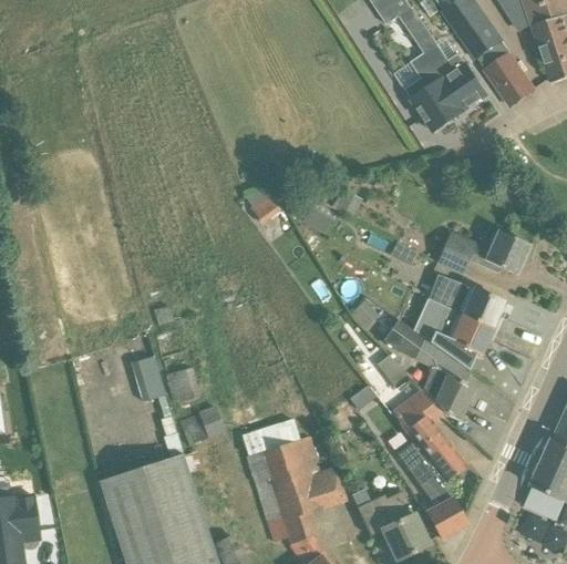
[(412,7),(408,0),(371,0),(388,23),(412,7)]
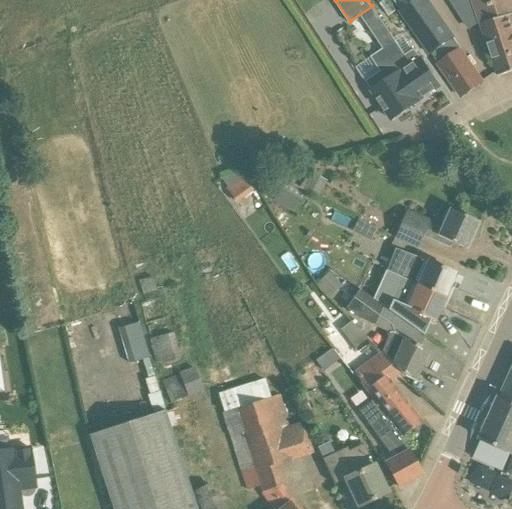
[(451,0),(469,27),(479,22),(479,21),(471,0),(451,0)]
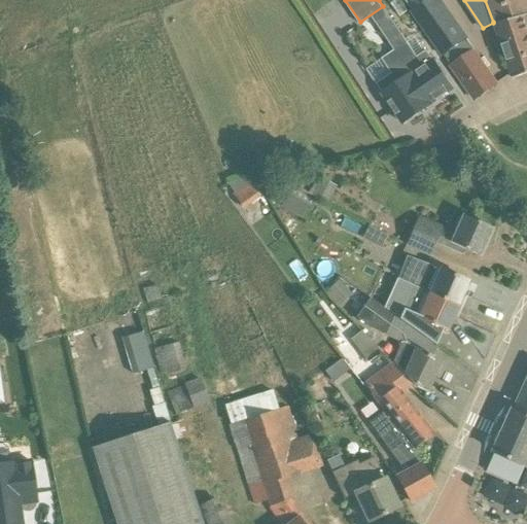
[(489,0),(513,72),(515,76),(526,72),(526,27),(523,15),(526,13),(526,0),(489,0)]
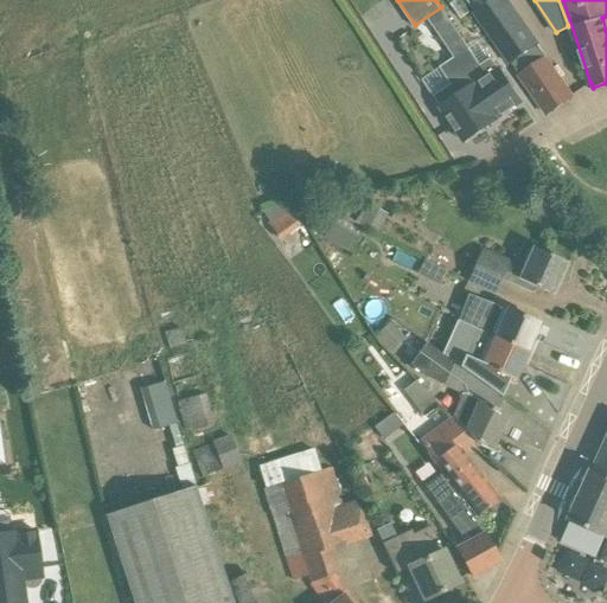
[(537,42),(525,50),(523,45),(509,55),(517,68),(548,113),(549,113),(574,95),(554,65),(537,42)]
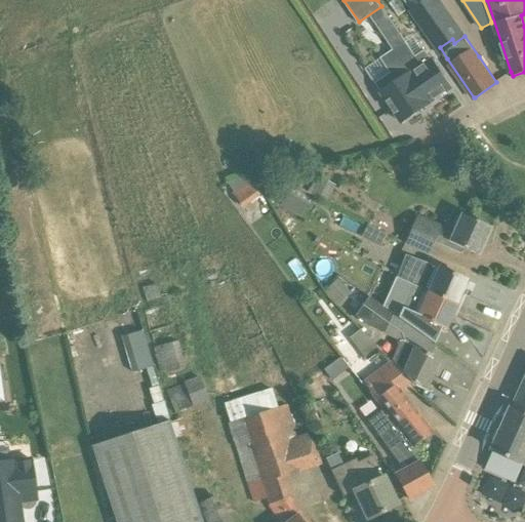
[(451,86),(426,48),(416,54),(406,39),(380,56),(391,72),(375,82),(402,121),(431,102),(430,101),(451,86)]
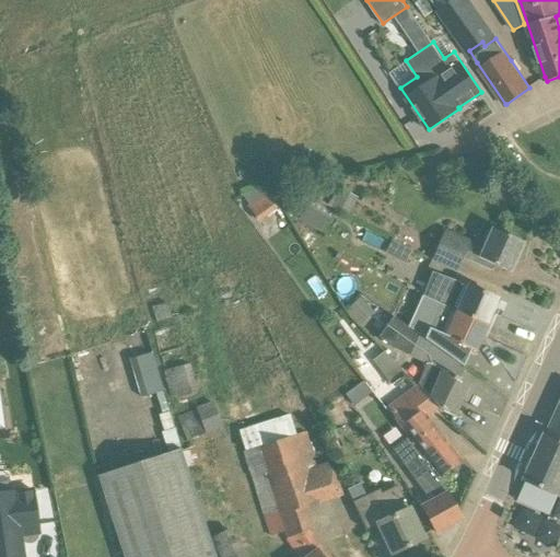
[(348,215),(358,196),(341,187),(331,207),(348,215)]
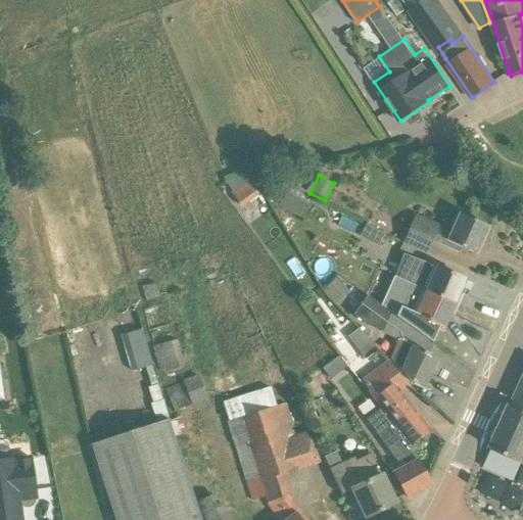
[(257,191),(248,179),(232,191),(241,203),(257,191)]
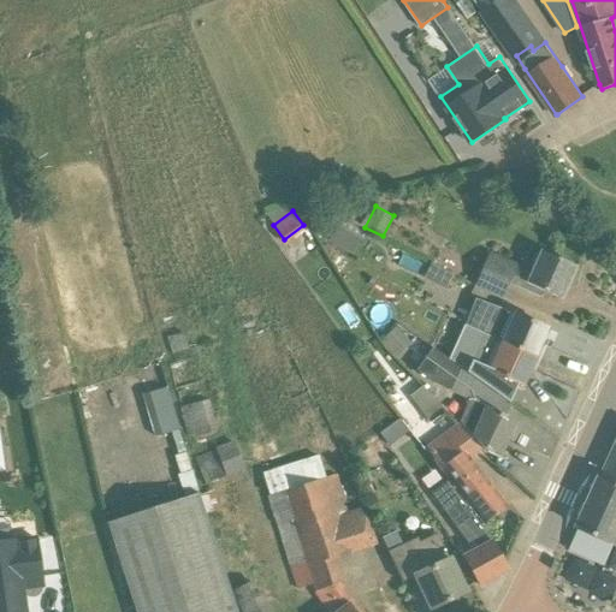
[(317,235),(325,230),(315,213),(307,219),(317,235)]
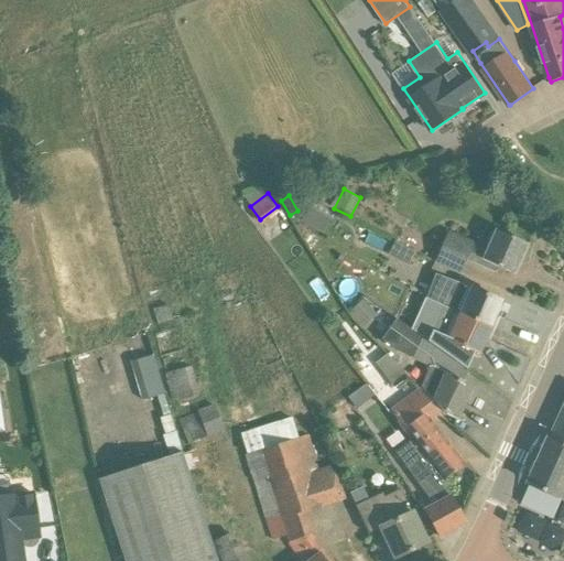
[(331,217),(308,205),(301,219),(323,232),(331,217)]
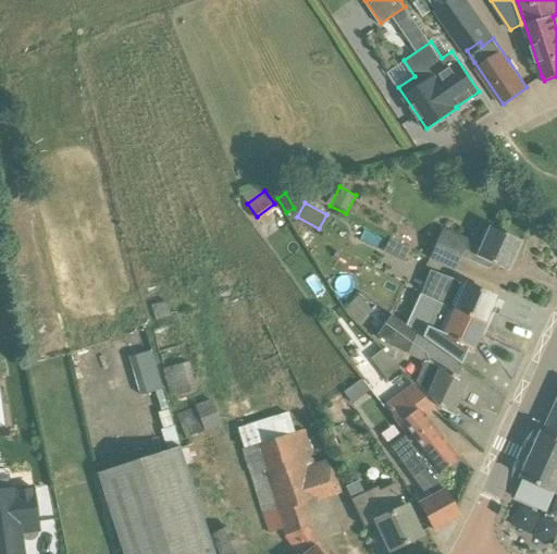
[(471,243),(443,230),(431,256),(456,268),(462,254),(475,259),(475,260),(491,267),(493,262),(508,269),(521,239),(491,225),(483,244),(473,239),(471,243)]
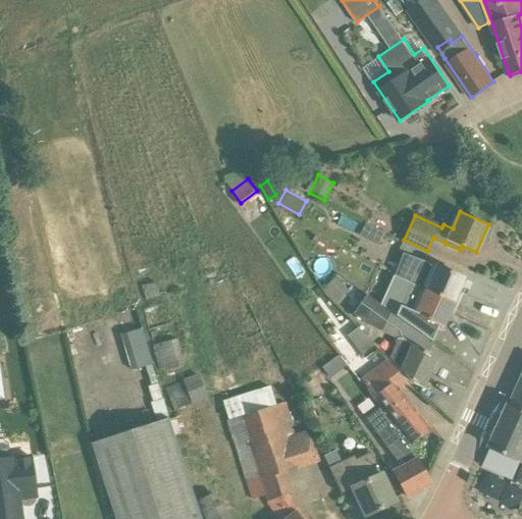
[(407,279),(455,301),(465,276),(437,264),(437,265),(405,253),(397,275),(407,279)]
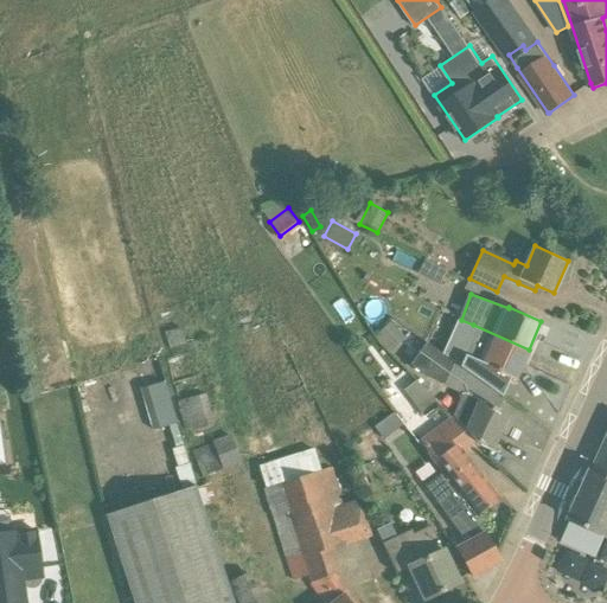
[(375,333),(385,345),(401,332),(390,320),(375,333)]
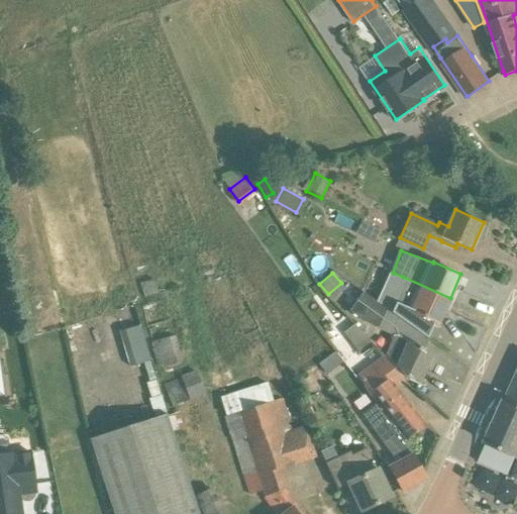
[(439,322),(450,298),(403,277),(389,309),(408,322),(428,337),(433,325),(437,326),(439,322)]
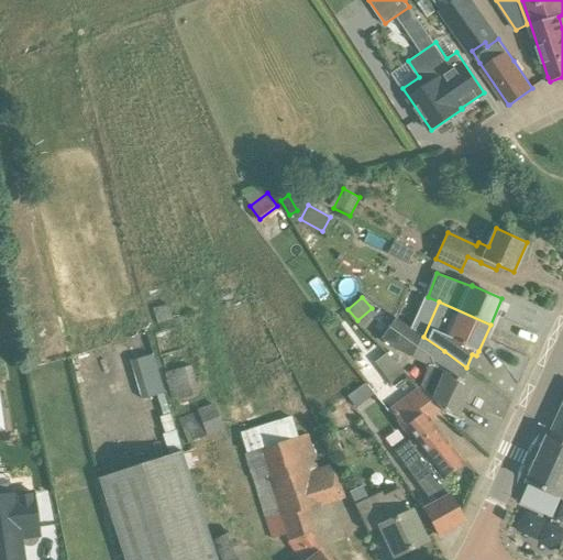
[(427,366),(461,383),(467,369),(466,368),(444,351),(423,337),(397,317),(381,338),(406,357),(427,366)]
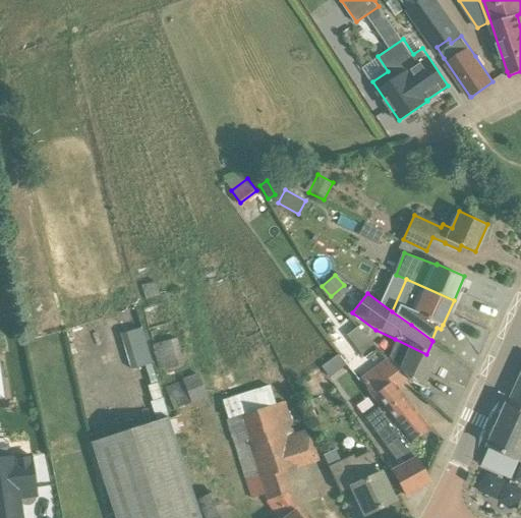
[(141,325),(122,331),(134,366),(154,360),(141,325)]
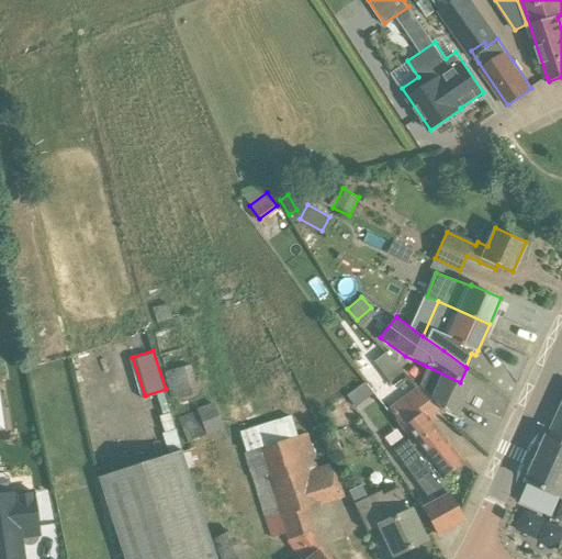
[(377,359),(393,376),(402,367),(385,350),(377,359)]
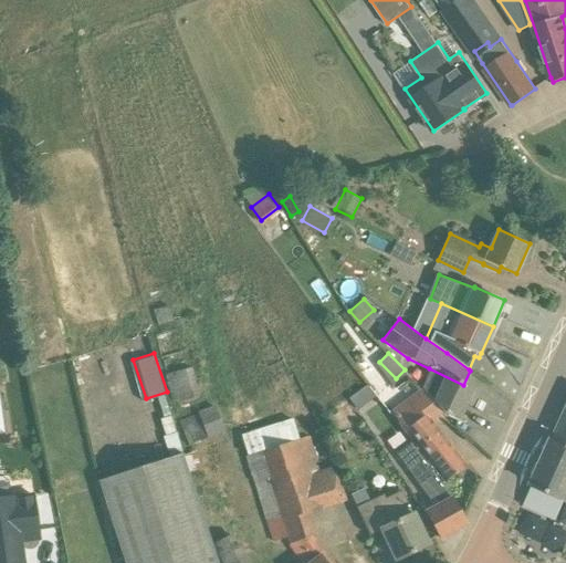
[(199,395),(191,366),(165,374),(173,403),(199,395)]
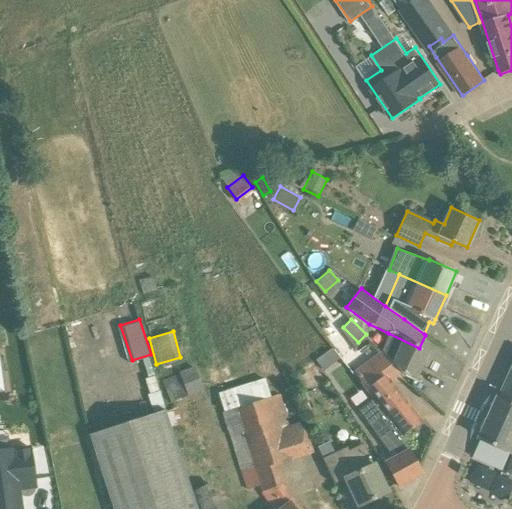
[(388,333),(380,351),(398,371),(401,369),(406,374),(415,379),(428,353),(419,348),(388,333)]
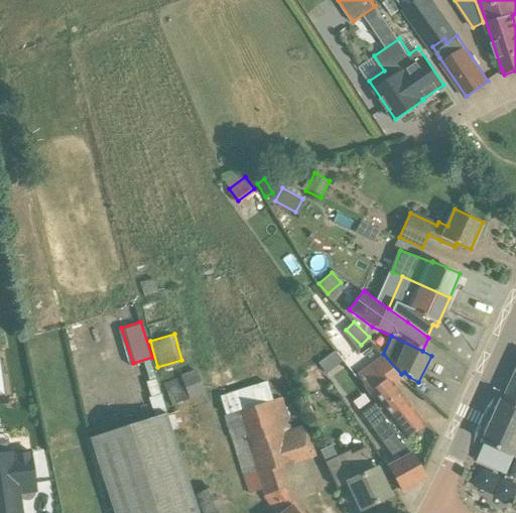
[(353,369),(406,437),(425,422),(393,381),(401,374),(383,354),(378,349),(353,369)]
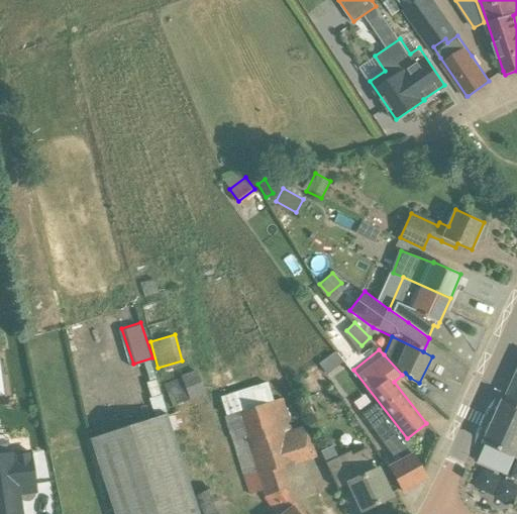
[(326,373),(334,367),(327,355),(318,363),(326,373)]
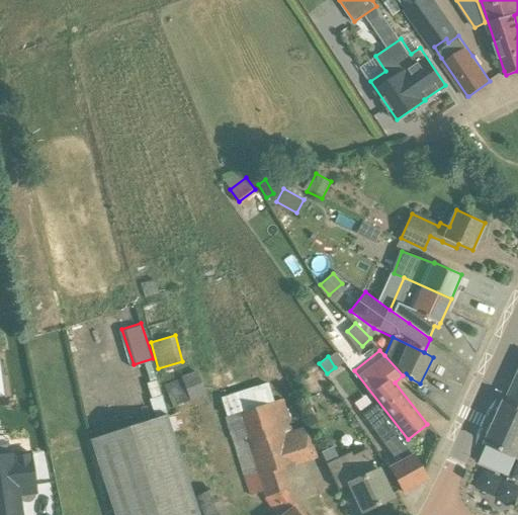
[(172,405),(204,393),(195,370),(181,375),(182,378),(165,384),(172,405)]
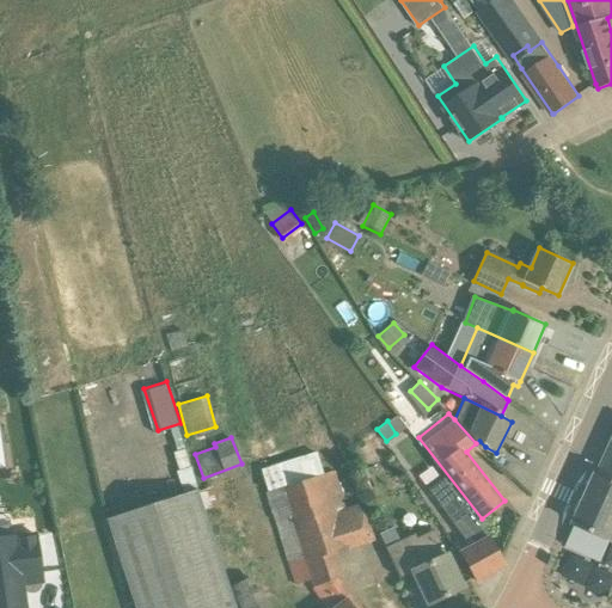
[(611,442),(576,523),(611,538),(611,442)]
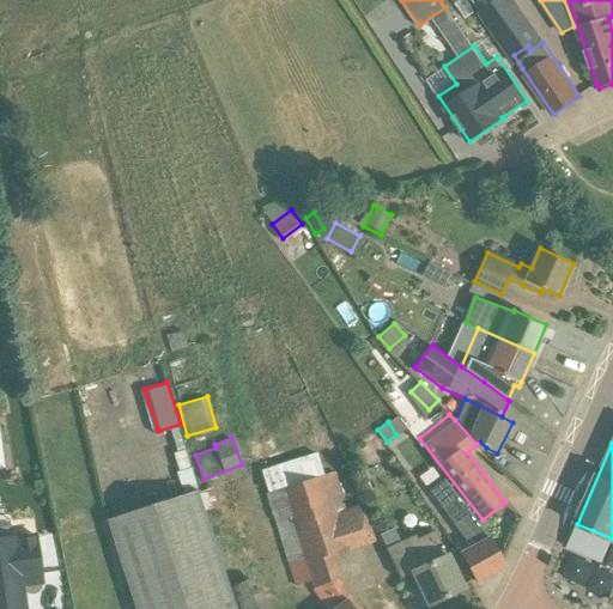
[(359,608),(338,579),(344,577),(334,550),(369,539),(371,531),(360,504),(337,512),(332,498),(343,494),(334,469),(281,486),(315,588),(327,583),(331,594),(339,606),(333,608),(359,608)]
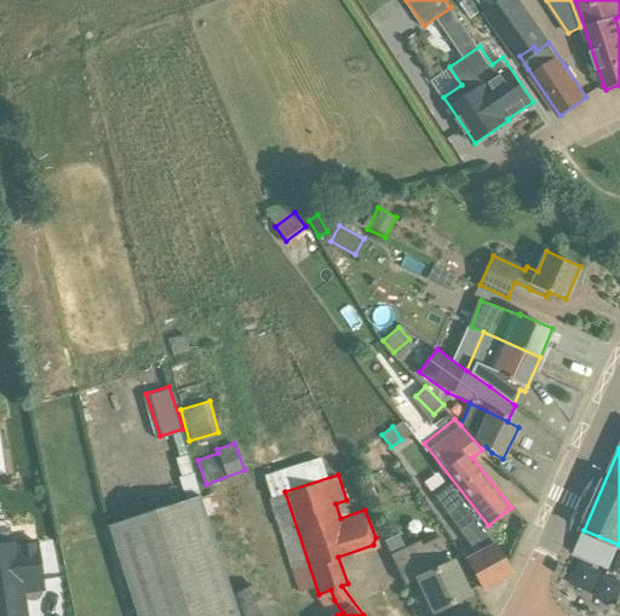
[(435,495),(469,541),(478,553),(469,558),(484,588),(514,571),(507,560),(497,542),(486,528),(452,483),(435,495)]
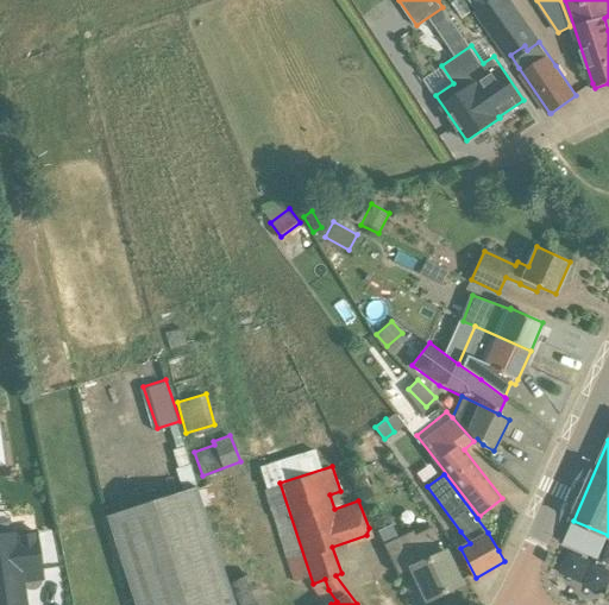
[(236,604),(198,486),(107,516),(136,604),(236,604)]
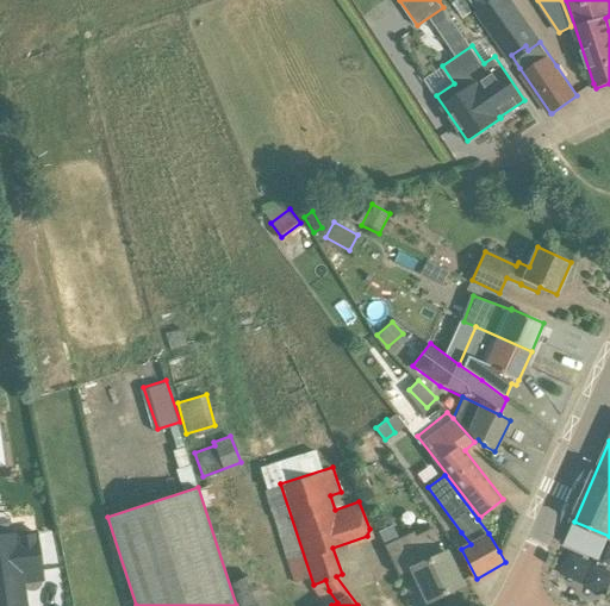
[(386,544),(399,538),(392,524),(379,530),(386,544)]
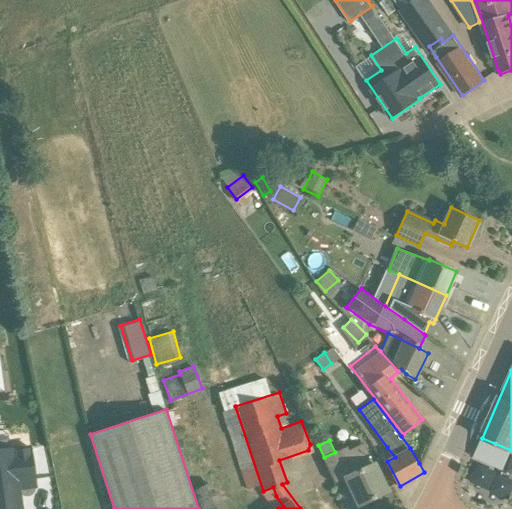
[(336,483),(347,478),(359,505),(388,491),(369,451),(367,452),(362,442),(349,448),(348,446),(335,452),(324,457),(336,483)]
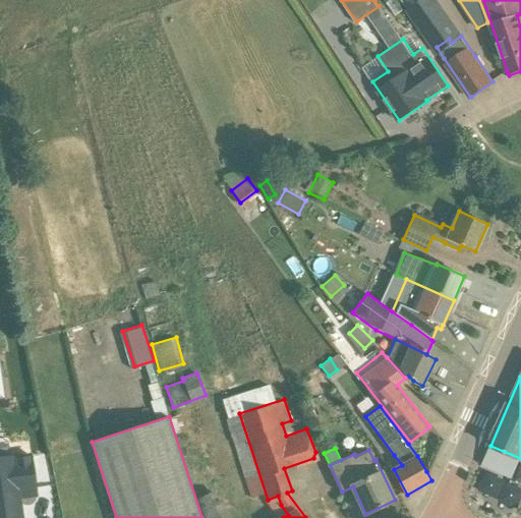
[(12,455),(0,456),(0,517),(21,517),(18,495),(37,493),(32,453),(13,456),(12,455)]
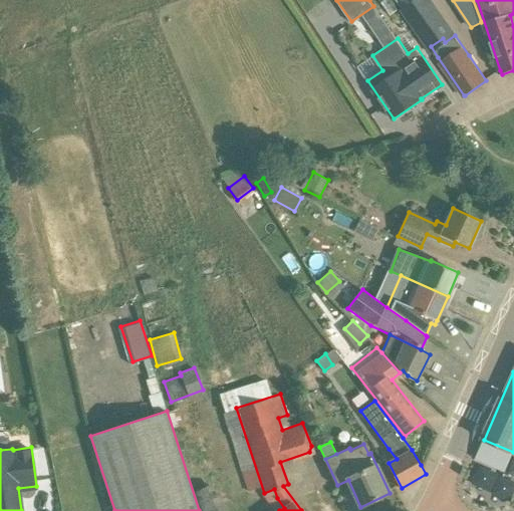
[(481,463),(473,482),(493,490),(501,471),(481,463)]
